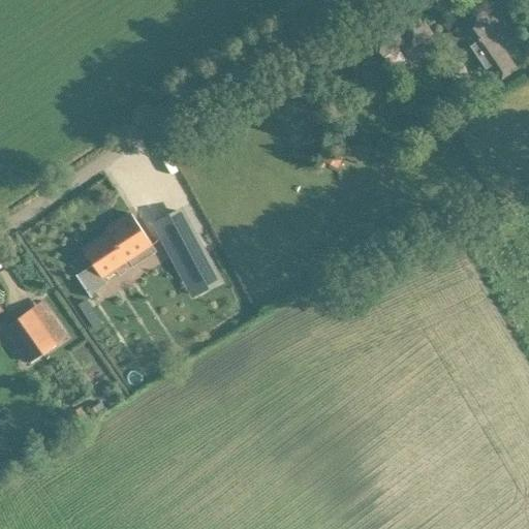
[(360,29),(379,57),(399,44),(405,53),(432,34),(408,0),(385,16),(383,13),(360,29)]
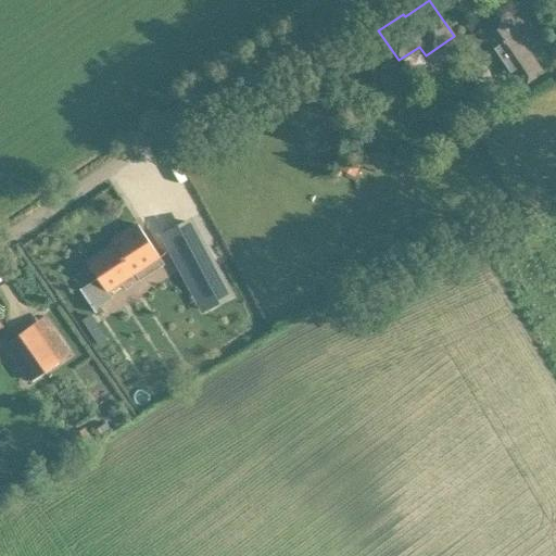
[(542,72),(516,34),(520,32),(506,10),(472,33),(495,66),(503,61),(521,86),(542,72)]
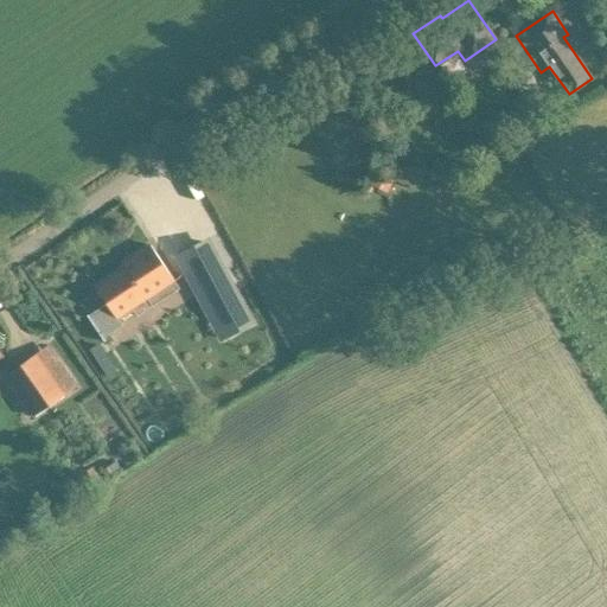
[(88,314),(87,315),(103,342),(106,340),(103,338),(121,326),(122,325),(121,323),(120,323),(116,318),(146,299),(152,306),(179,288),(151,246),(132,257),(134,261),(96,287),(107,304),(89,315),(88,314)]
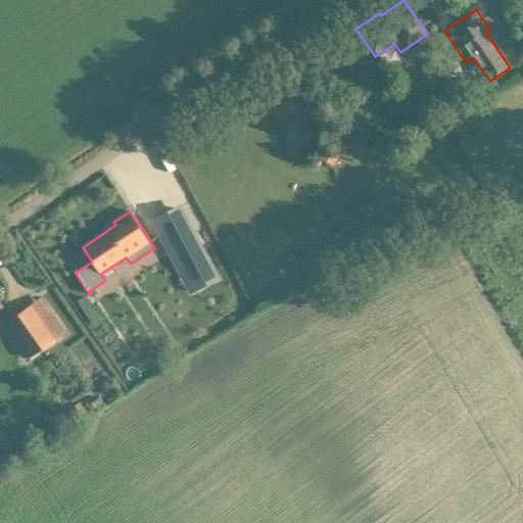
[(193,235),(168,249),(183,278),(208,264),(193,235)]
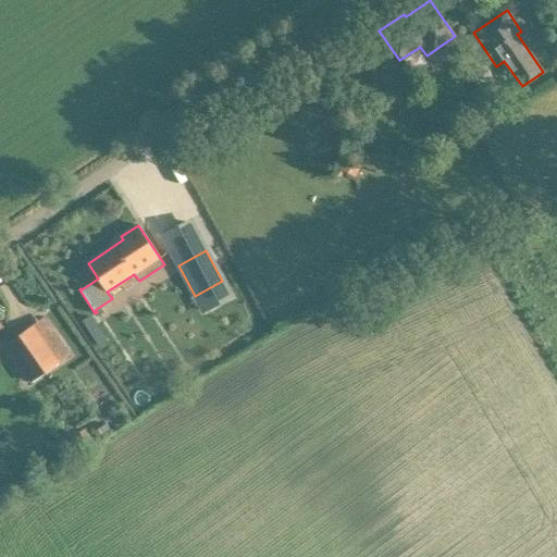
[(29,380),(29,381),(60,361),(59,360),(56,362),(31,326),(34,323),(33,322),(3,344),(4,345),(8,343),(33,378),(29,380)]
